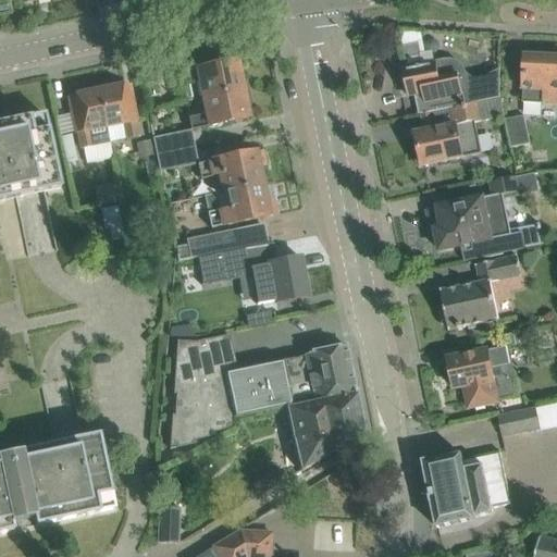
[(407,70),(403,71),(408,97),(417,95),(421,114),(450,109),(463,106),(499,99),(500,99),(499,75),(484,82),(478,82),(472,79),(467,75),(465,69),(459,64),(453,62),(446,62),(436,64),(421,66),(417,45),(403,48),(407,70)]
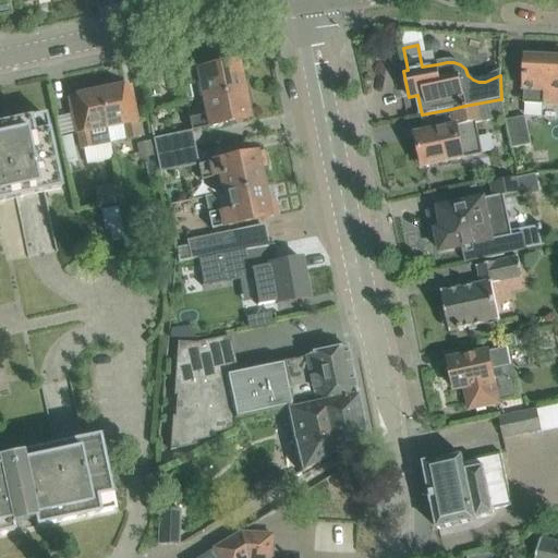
[(557,58),(526,57),(524,104),(557,105),(557,58)]
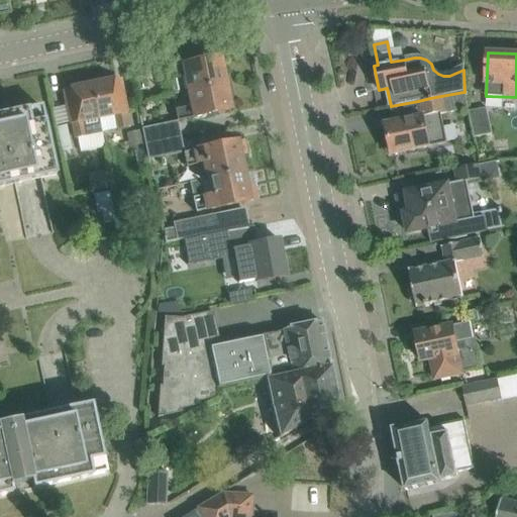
[(219,58),(166,69),(168,80),(171,80),(174,95),(188,93),(225,85),(225,84),(219,58)]
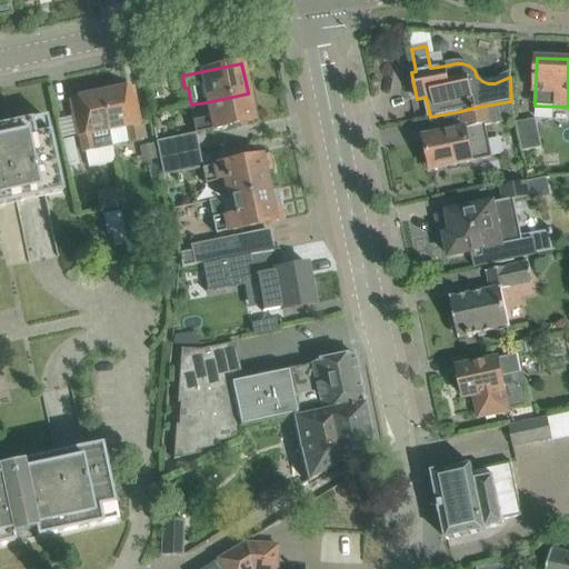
[(100,93),(111,147),(129,143),(141,140),(138,125),(135,109),(130,87),(100,93)]
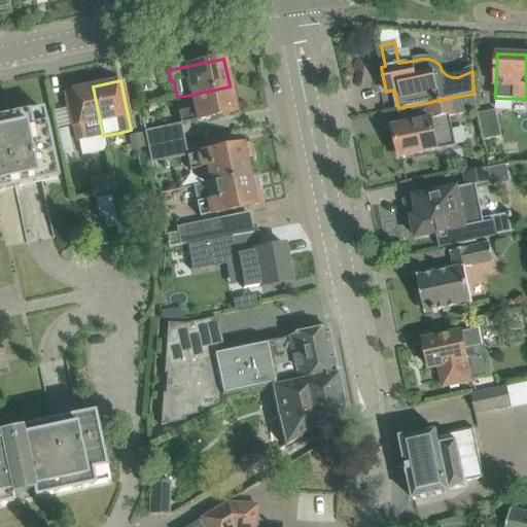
[(93,86),(65,93),(69,112),(75,142),(79,141),(82,157),(91,155),(107,152),(103,136),(93,86)]
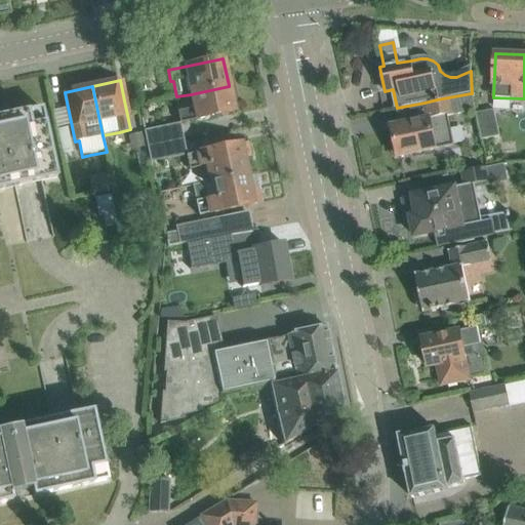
[(194,109),(176,112),(179,124),(214,116),(234,112),(229,86),(191,94),(194,109)]
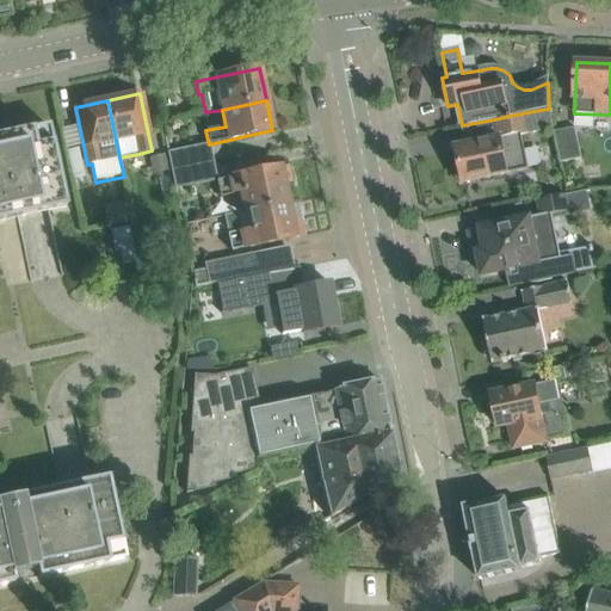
[(460,165),(455,166),(457,180),(463,180),(463,183),(487,178),(528,168),(519,136),(551,129),(548,109),(510,117),(508,116),(494,119),(462,125),(464,125),(469,144),(456,147),(460,165)]
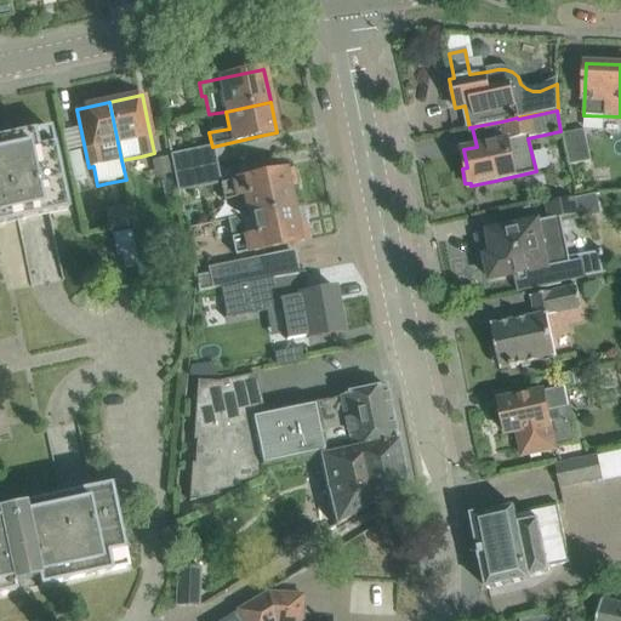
[(0,593),(126,567),(109,486),(0,510),(0,223),(66,210),(49,129),(0,138),(0,593)]
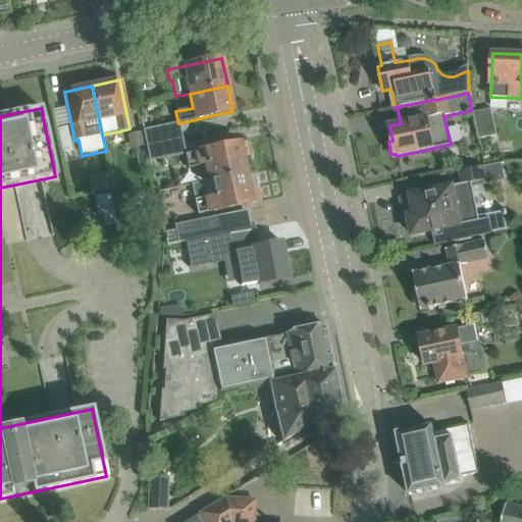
[(498,136),(491,109),(474,113),(479,140),(498,136)]
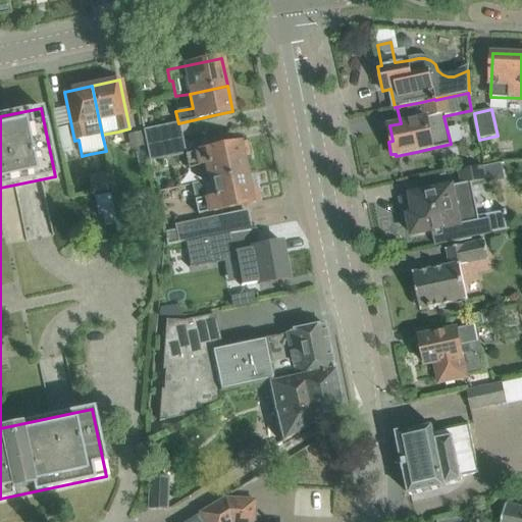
[(178,123),(144,131),(148,146),(181,139),(178,123)]
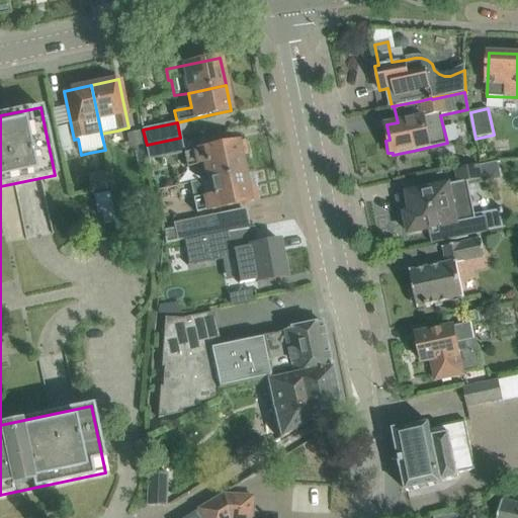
[(180,138),(147,145),(150,161),(183,154),(180,138)]
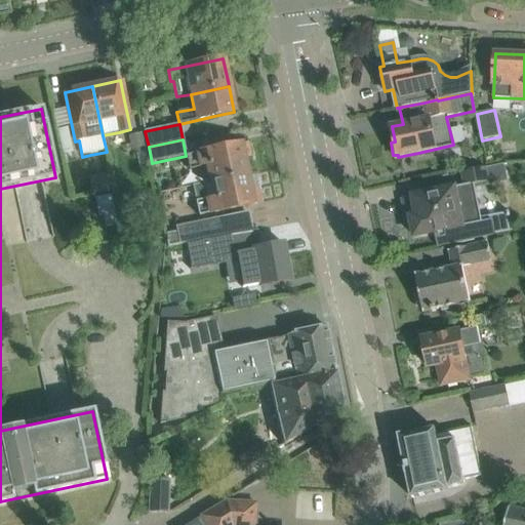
[(227,148),(186,156),(189,170),(206,166),(209,183),(247,175),(244,158),(250,157),(247,143),(227,148)]
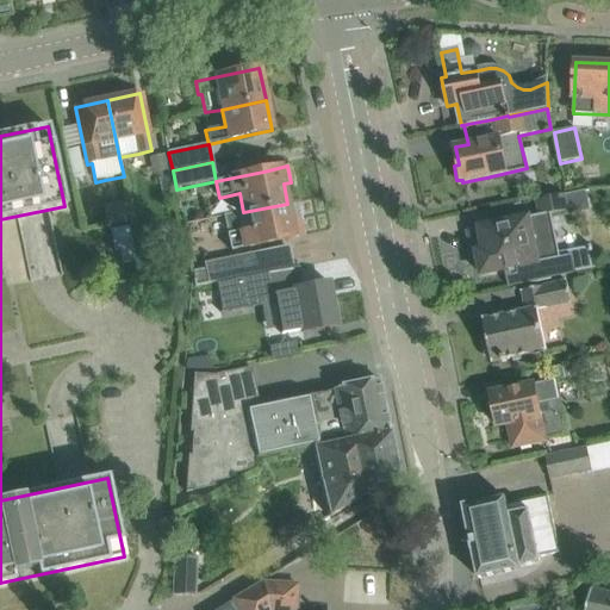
[(571,255),(560,257),(551,213),(566,211),(562,195),(537,200),(541,216),(467,231),(472,254),(477,253),(481,275),(505,271),(508,286),(531,281),(531,284),(552,279),(552,277),(574,272),(571,255)]
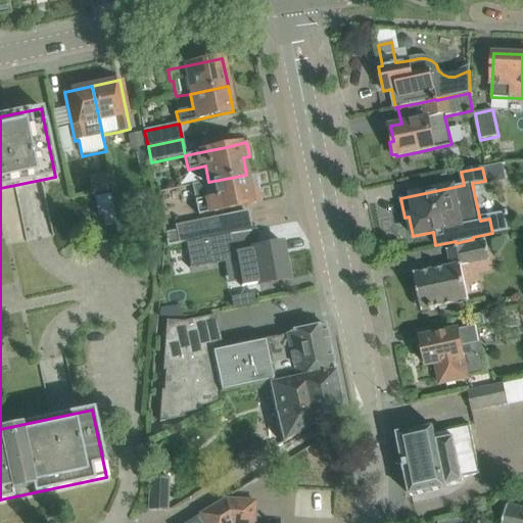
[(208,182),(191,185),(198,216),(238,206),(258,202),(255,188),(249,190),(246,175),(208,182)]
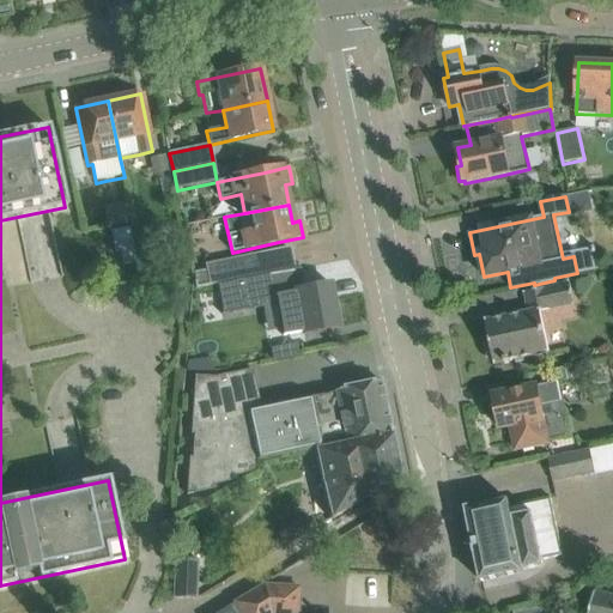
[(110,231),(115,254),(120,253),(122,266),(137,263),(129,228),(110,231)]
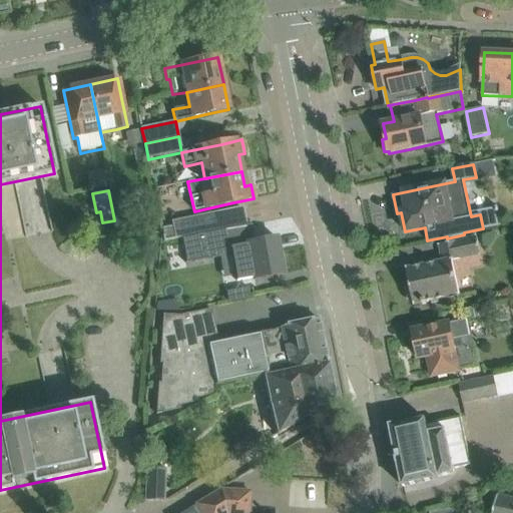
[(174,227),(161,229),(163,241),(176,238),(220,230),(246,224),(246,223),(244,223),(241,208),(218,213),(173,222),(174,227)]
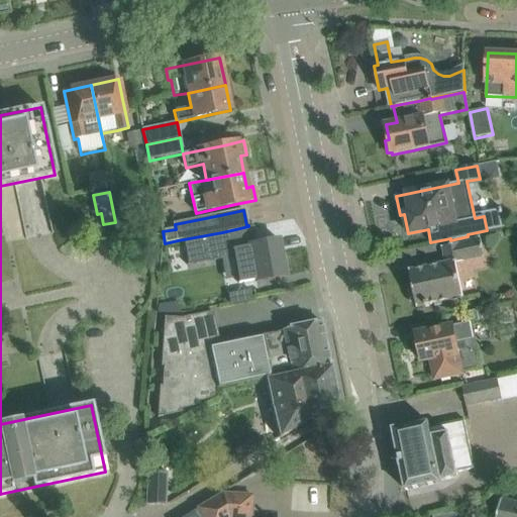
[(252,226),(183,239),(185,247),(187,255),(188,264),(188,265),(187,265),(187,266),(221,260),(221,259),(223,259),(232,256),(234,256),(234,259),(238,278),(239,282),(238,282),(238,284),(253,281),(255,280),(256,282),(285,277),(279,239),(271,241),(255,243),(252,226)]
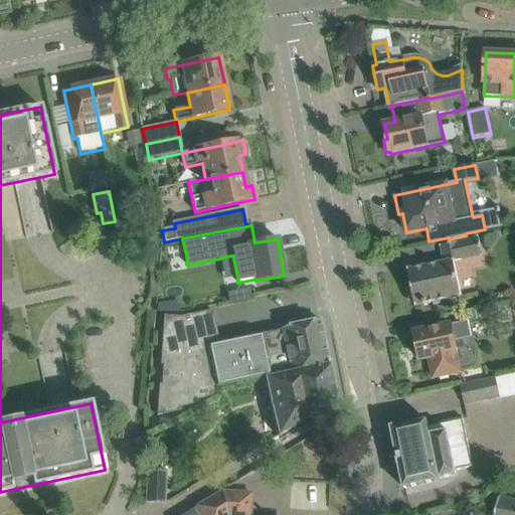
[(449,265),(457,263),(482,258),(478,237),(441,245),(444,263),(407,270),(415,306),(423,304),(423,306),(456,300),(449,265)]
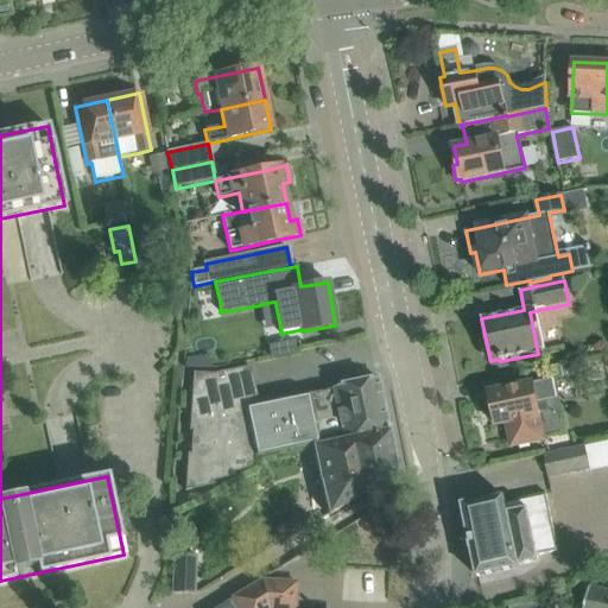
[(295,341),(268,346),(270,353),(270,358),(297,353),(295,341)]
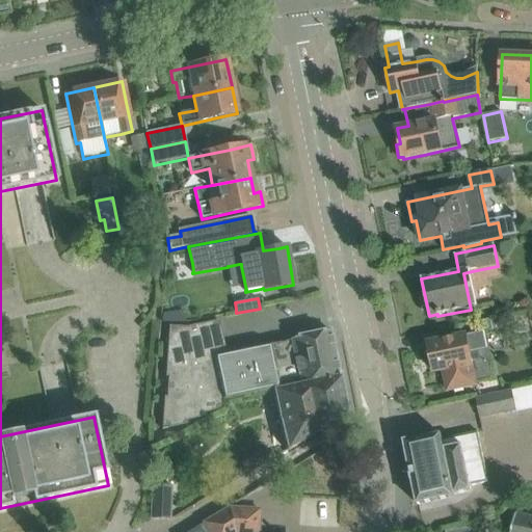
[(476,334),(497,329),(495,318),(474,321),(476,334)]
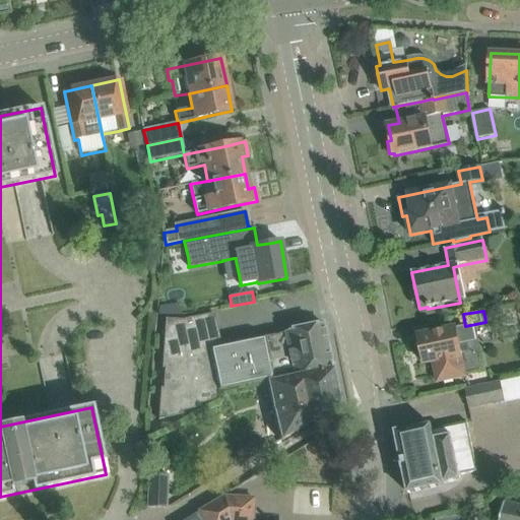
[(267,381),(332,367),(323,324),(284,332),(284,333),(265,336),(265,335),(218,345),(216,335),(218,335),(213,314),(182,320),(165,319),(161,369),(163,369),(163,368),(165,369),(163,389),(161,389),(161,388),(160,388),(158,420),(183,414),(182,411),(200,407),(200,403),(220,399),(218,391),(267,381)]
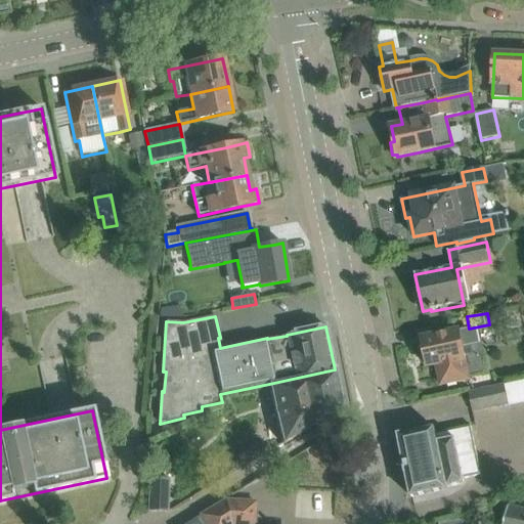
[(441,385),(462,381),(469,379),(468,377),(486,374),(476,326),(422,339),(427,366),(437,364),(441,385)]
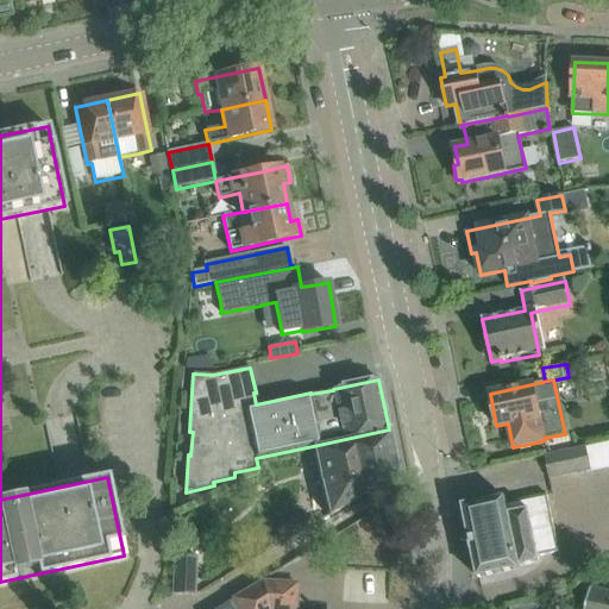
[(320,478),(394,457),(389,429),(313,446),(320,478)]
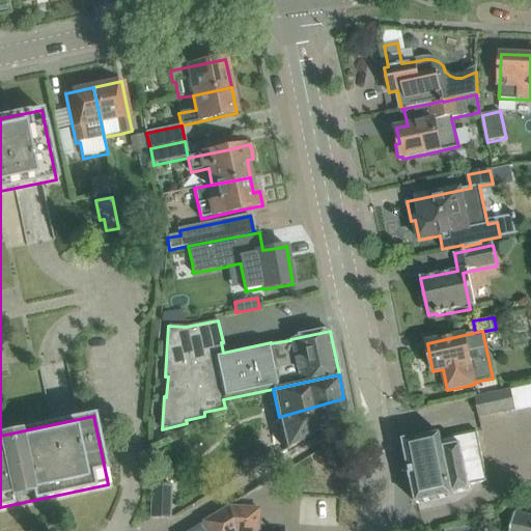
[(511,389),(475,396),(480,418),(515,410),(511,389)]
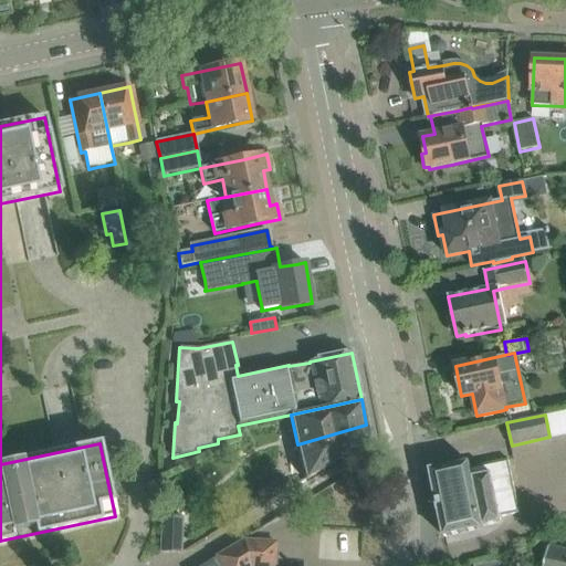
[(350,453),(371,449),(366,425),(297,444),(299,452),(305,480),(350,453)]
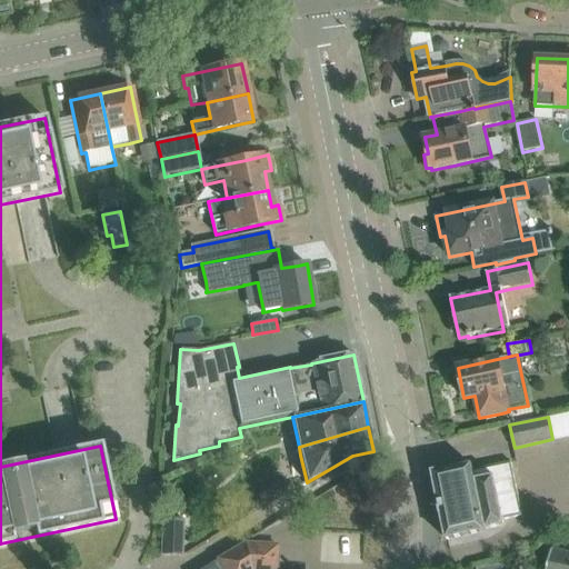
[(447,540),(468,536),(486,532),(485,529),(503,526),(502,520),(522,517),(511,462),(473,470),(472,465),(432,472),(447,540)]
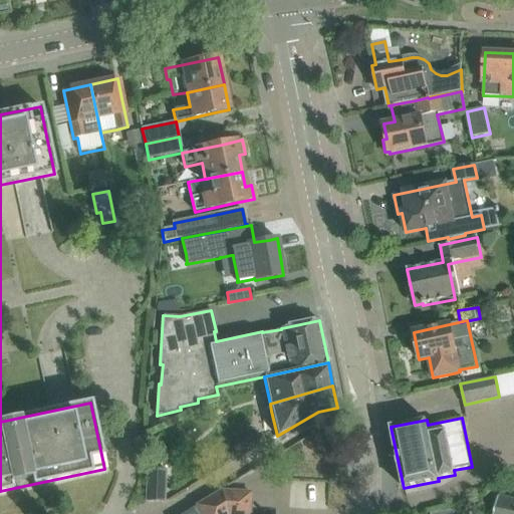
[(250,452),(265,443),(259,434),(244,443),(250,452)]
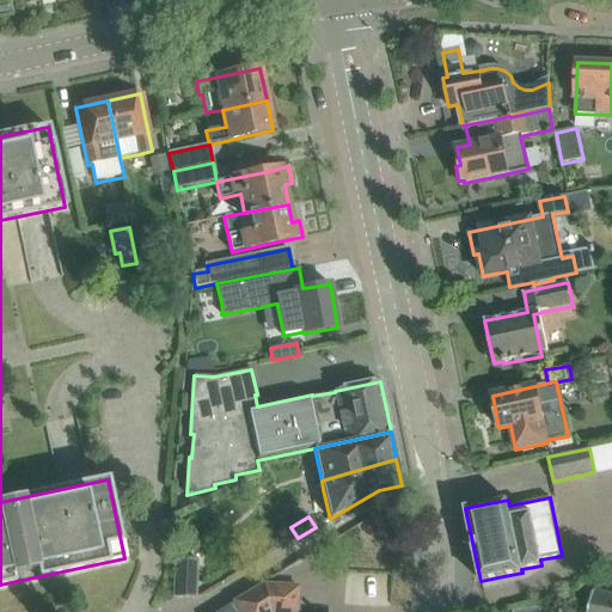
[(173,560),(172,598),(196,598),(197,561),(173,560)]
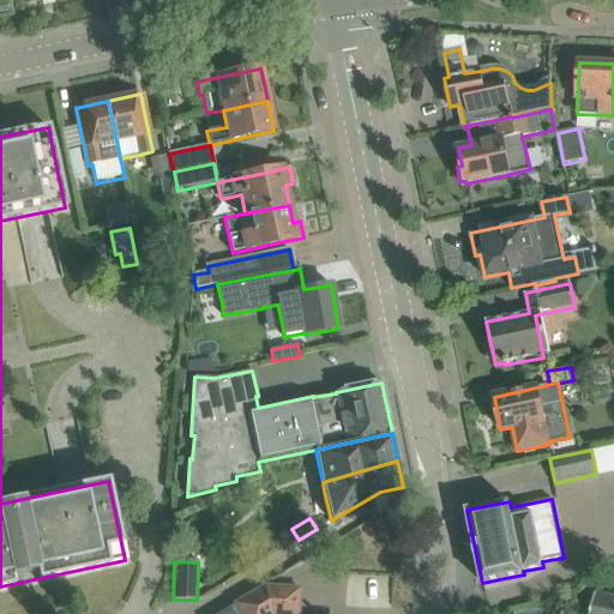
[(235,605),(217,613),(298,613),(299,589),(264,587),(235,605)]
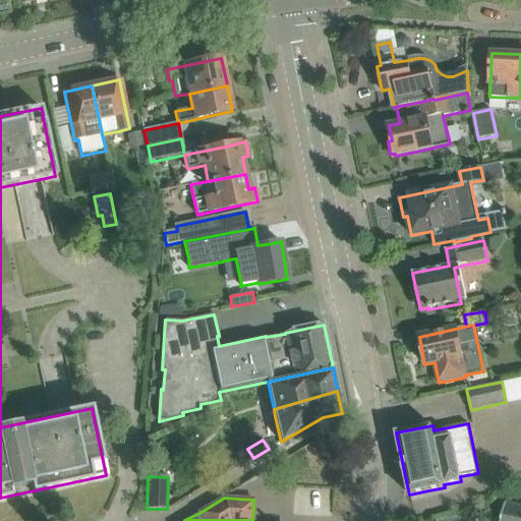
[(520,520),(520,507),(505,503),(501,520),(520,520)]
